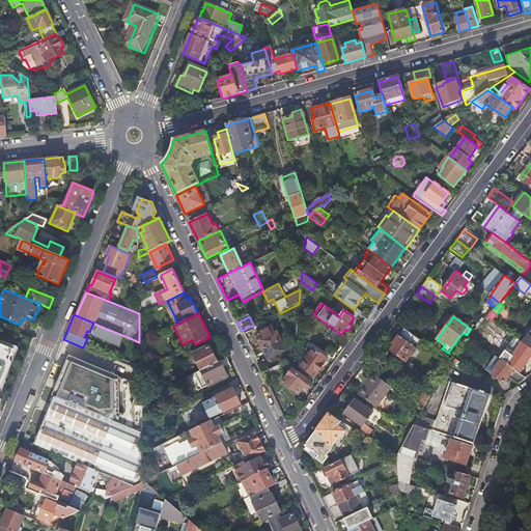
[(119,346),(124,336),(99,326),(94,336),(119,346)]
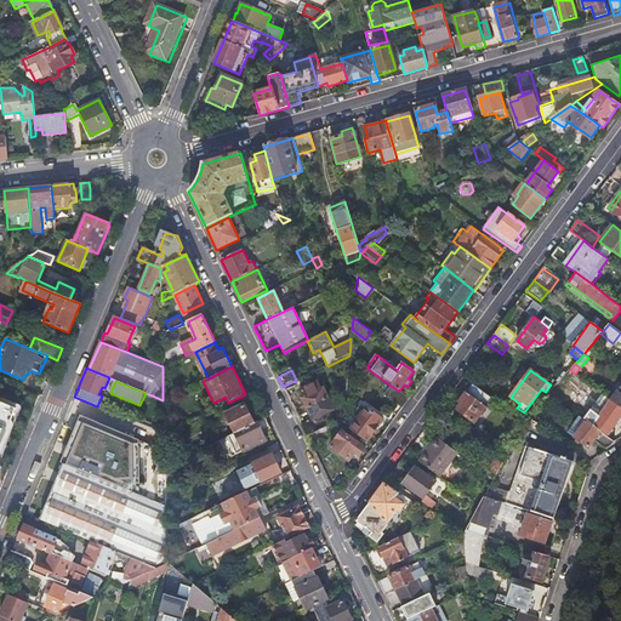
[(308,408),(296,414),(301,426),(332,409),(323,388),(320,389),(317,382),(301,389),(305,397),(302,398),(308,408)]
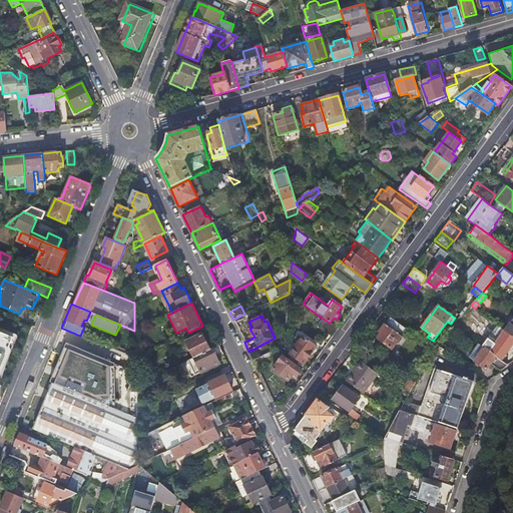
[(407,329),(390,317),(379,331),(381,333),(379,336),(377,339),(384,344),(392,349),(407,329)]
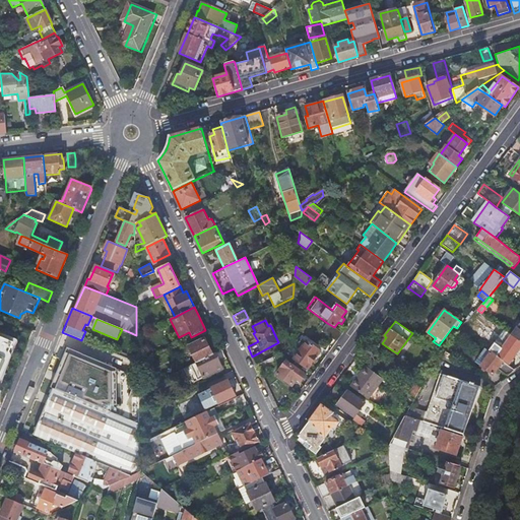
[(334,327),(327,323),(321,331),(336,342),(342,333),(334,327)]
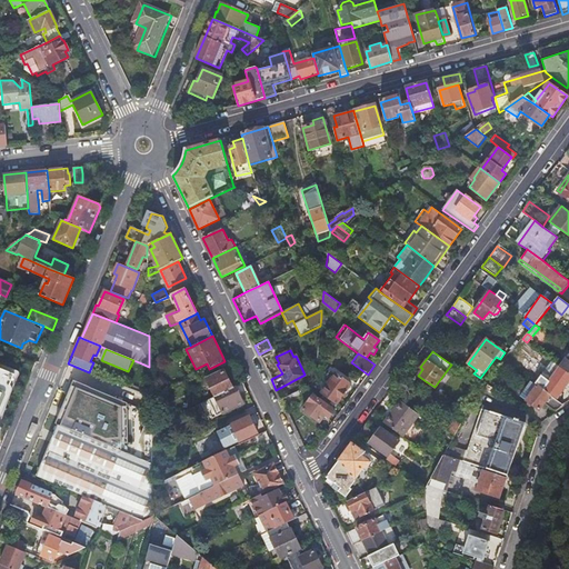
[(228,368),(225,361),(209,369),(208,369),(211,377),(206,379),(215,397),(233,388),(225,370),(228,368)]
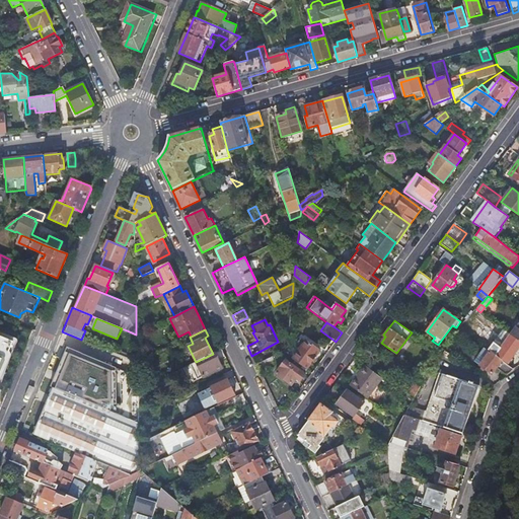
[(125,336),(137,341),(136,335),(127,330),(125,336)]
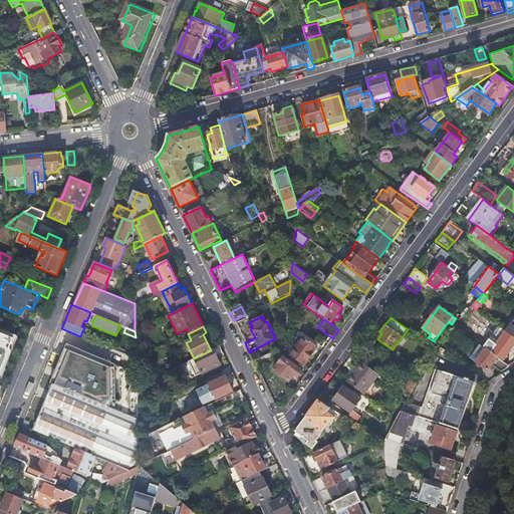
[(489,338),(483,346),(503,360),(513,344),(513,337),(506,332),(497,344),(489,338)]
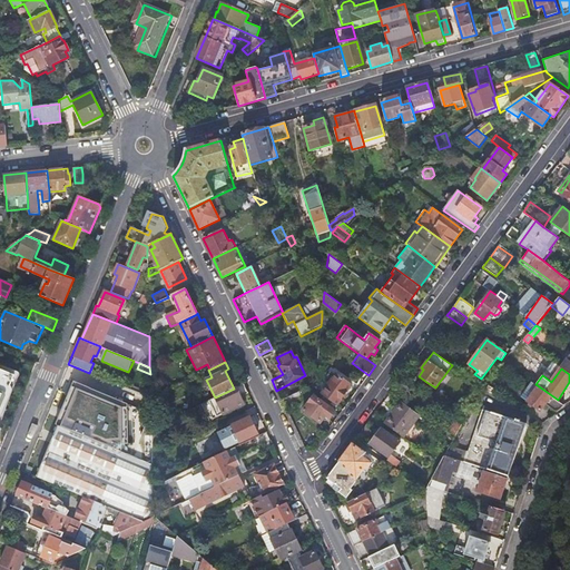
[(0,412),(15,379),(0,372),(0,412)]
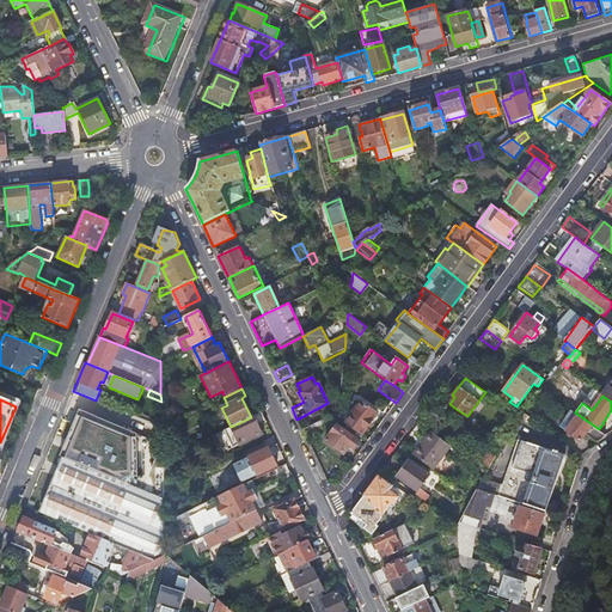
[(353,414),(344,424),(360,435),(377,414),(361,402),(360,404),(354,399),(346,409),(353,414)]
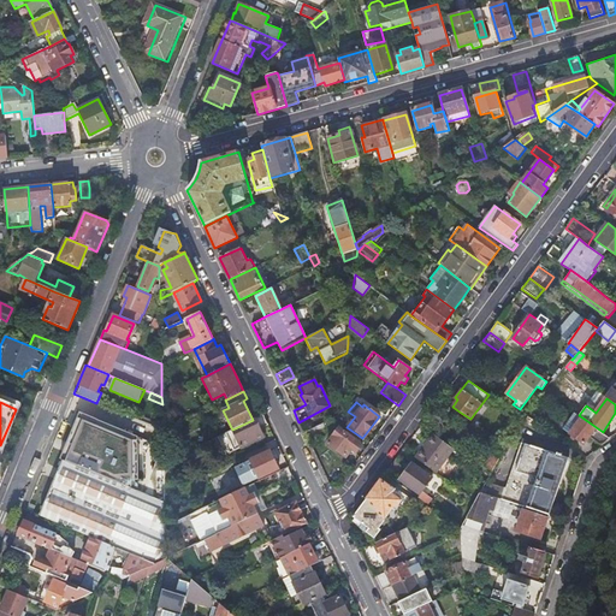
[(457,418),(461,413),(452,407),(449,412),(457,418)]
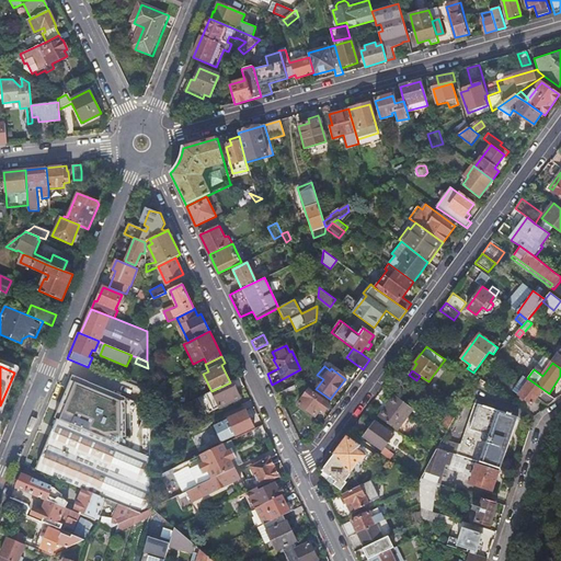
[(89,381),(72,375),(55,419),(57,420),(118,444),(118,436),(125,436),(125,397),(88,381),(89,381)]
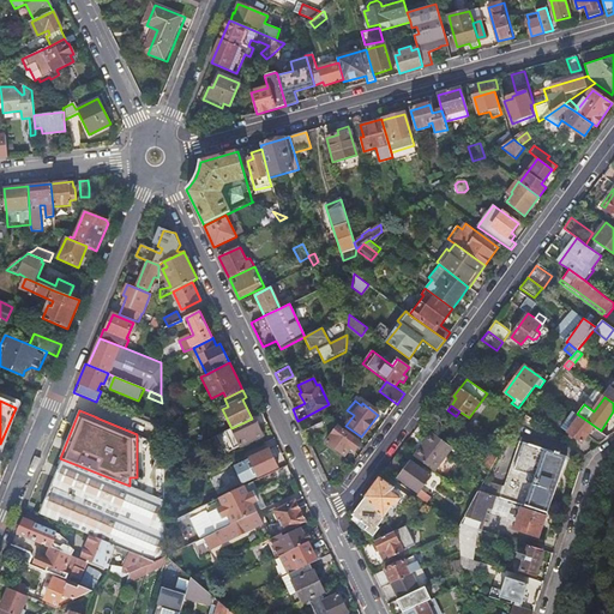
[(609,438),(611,438),(601,431),(577,414),(575,411),(570,419),(566,416),(564,417),(559,423),(560,426),(584,443),(590,435),(602,444),(609,438)]
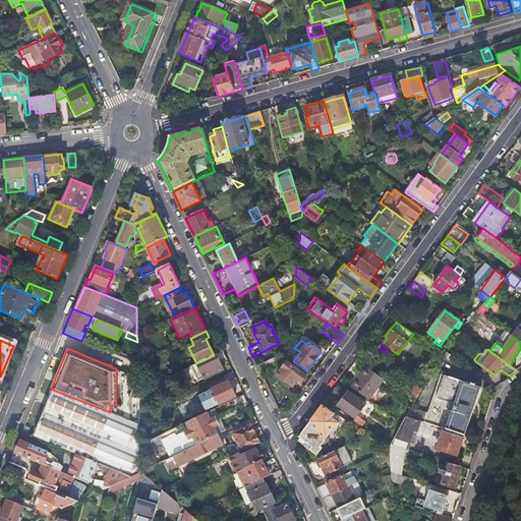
[(223,351),(214,355),(196,363),(192,365),(199,382),(224,369),(220,362),(227,359),(223,351)]
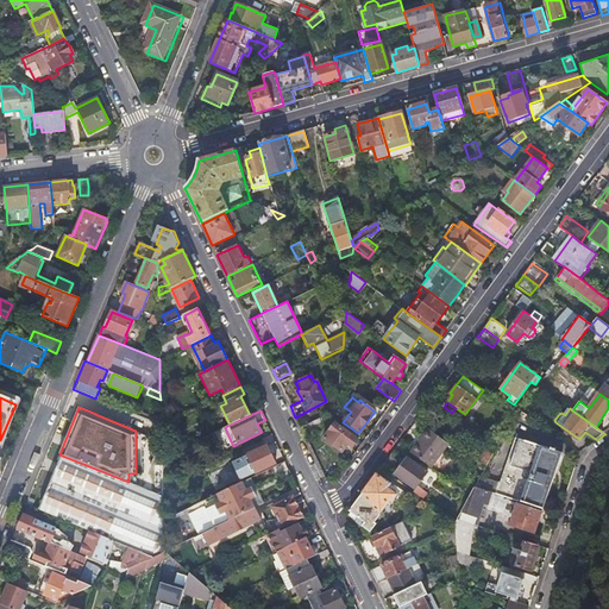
[(315,420),(300,427),(306,438),(320,431),(315,420)]
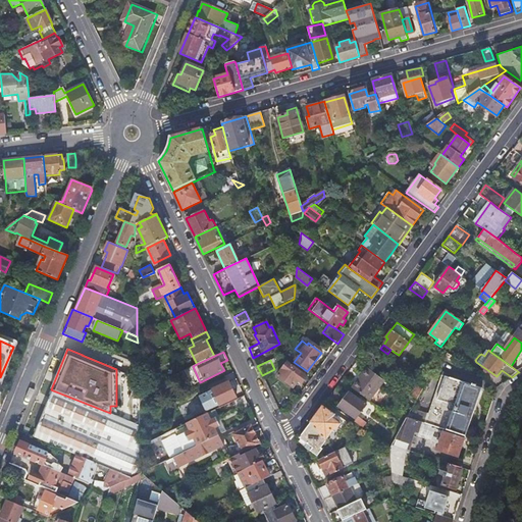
[(306,376),(286,362),(276,376),(292,387),(298,380),(301,383),(306,376)]
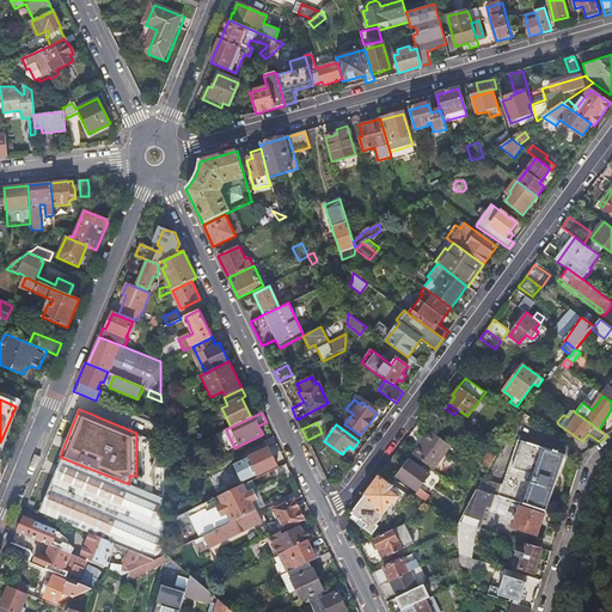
[(451,446),(430,430),(424,439),(412,456),(433,470),(451,446)]
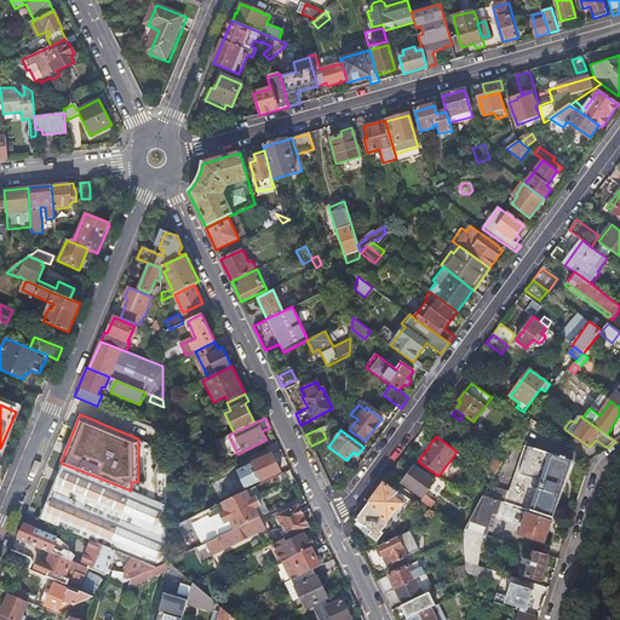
[(415,459),(418,461),(430,445),(428,443),(415,459)]
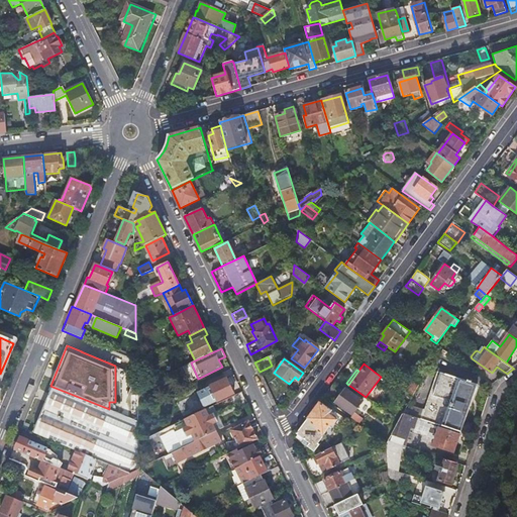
[(477,385),(440,374),(428,411),(409,405),(403,414),(415,418),(418,419),(440,426),(460,433),(477,385)]
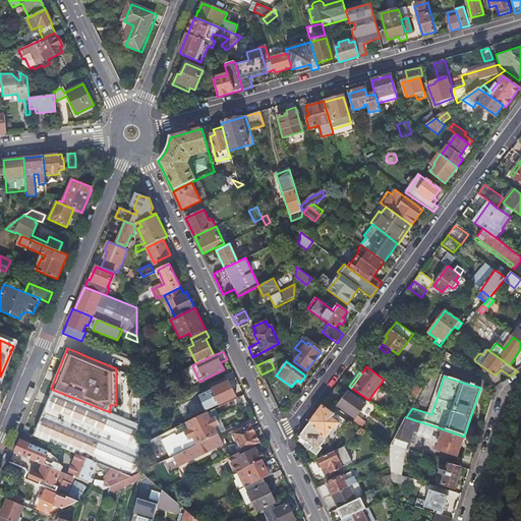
[(229,382),(198,396),(206,410),(236,396),(229,382)]
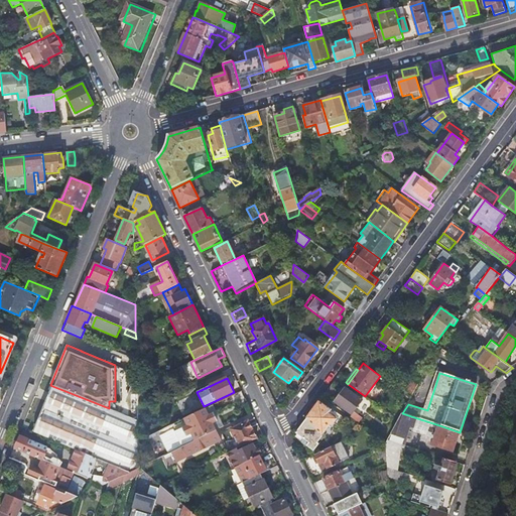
[(419,382),(412,378),(405,392),(411,397),(419,382)]
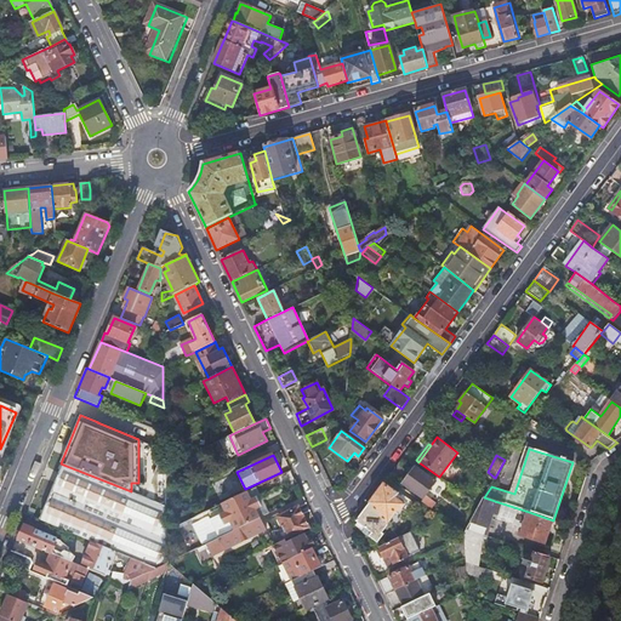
[(174,462),(165,466),(165,499),(175,494),(174,462)]
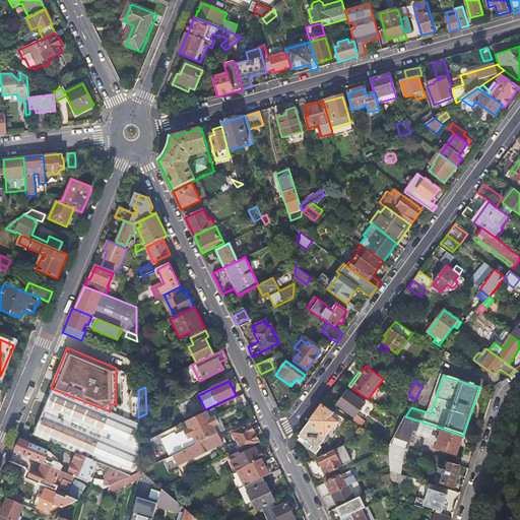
[(110,411),(53,389),(34,436),(77,454),(132,476),(140,472),(139,424),(110,411)]
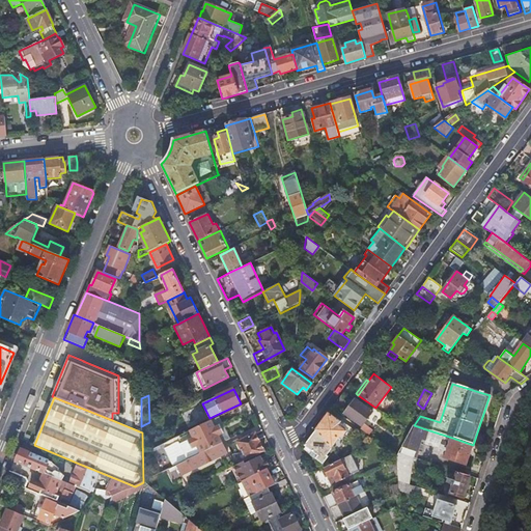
[(337,401),(332,409),(343,417),(345,414),(363,426),(361,429),(370,437),(373,431),(365,425),(374,413),(356,398),(347,409),(337,401)]
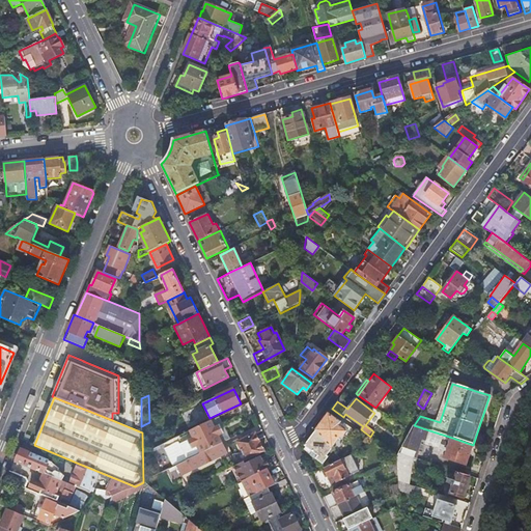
[(343,424),(329,414),(316,430),(331,448),(339,437),(340,438),(344,434),(347,436),(353,429),(344,422),(343,424)]
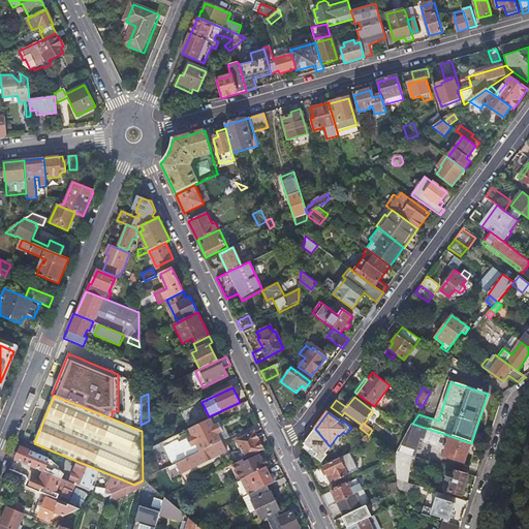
[(212,418),(187,430),(161,442),(163,446),(162,447),(172,466),(175,465),(222,441),(229,438),(219,415),(212,418)]
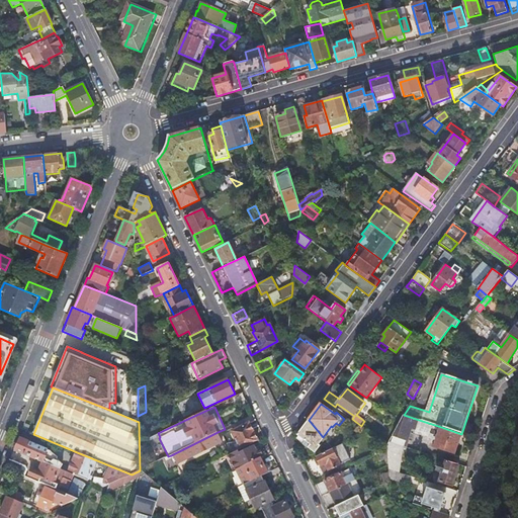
[(416,419),(404,415),(392,435),(405,439),(411,429),(416,419)]
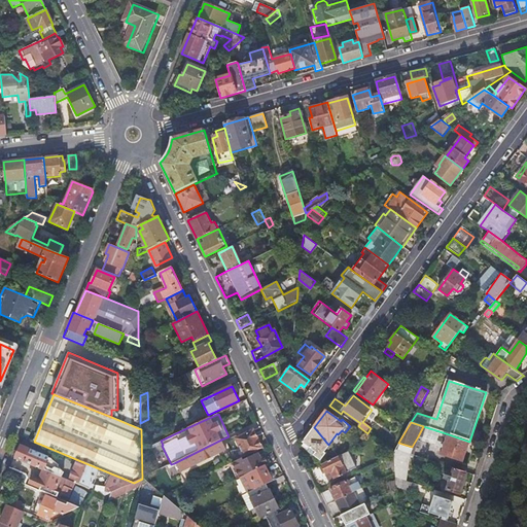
[(328,445),(314,427),(303,443),(302,447),(307,451),(313,456),(320,461),(326,454),(324,452),(329,446),(328,445)]
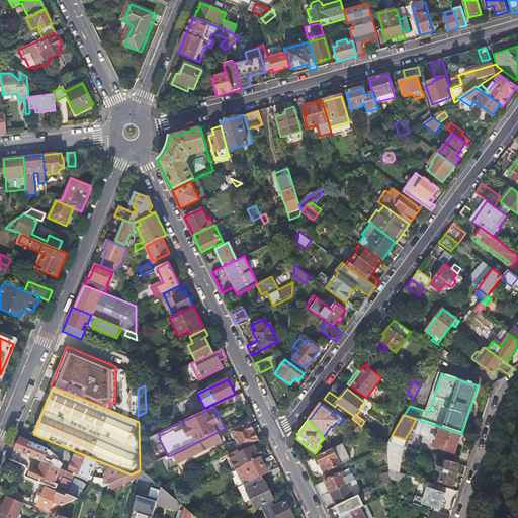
[(441,427),(419,420),(415,432),(437,439),(441,427)]
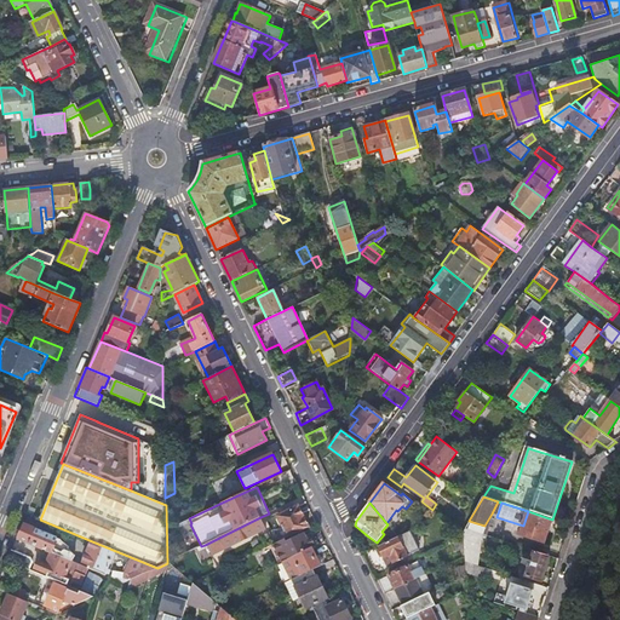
[(277,517),(287,538),(308,528),(298,507),(292,510),(290,506),(283,510),(285,514),(277,517)]
